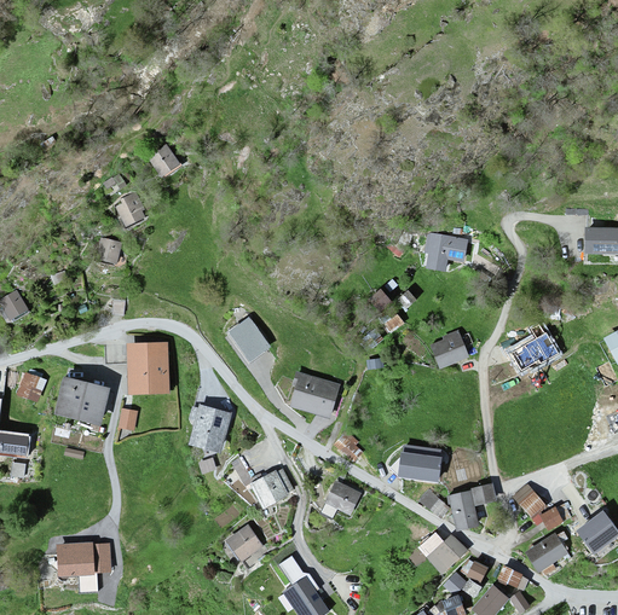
[(167,145),(149,158),(163,179),(182,166),(167,145)]
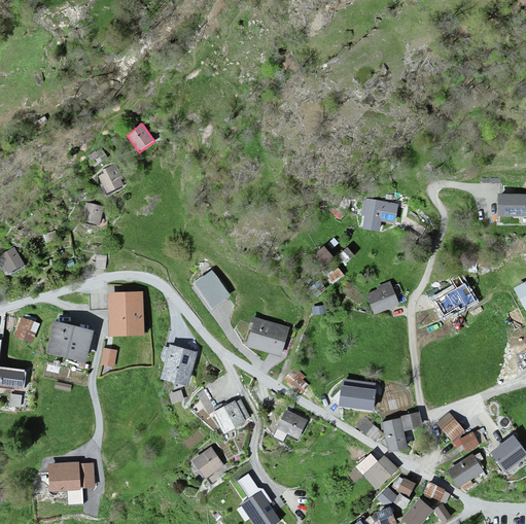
[(115,165),(96,175),(106,195),(126,184),(115,165)]
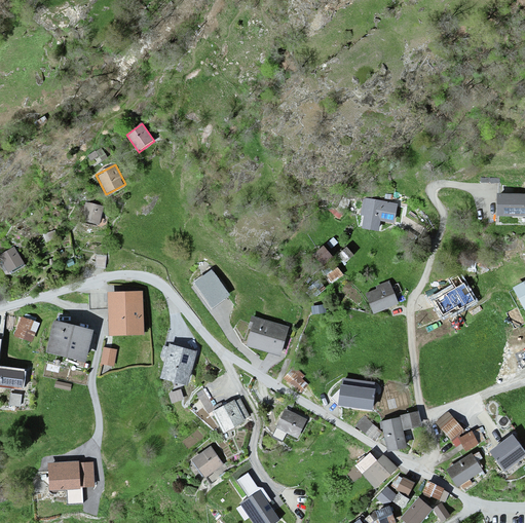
[(524,193),(496,193),(495,217),(524,217),(524,193)]
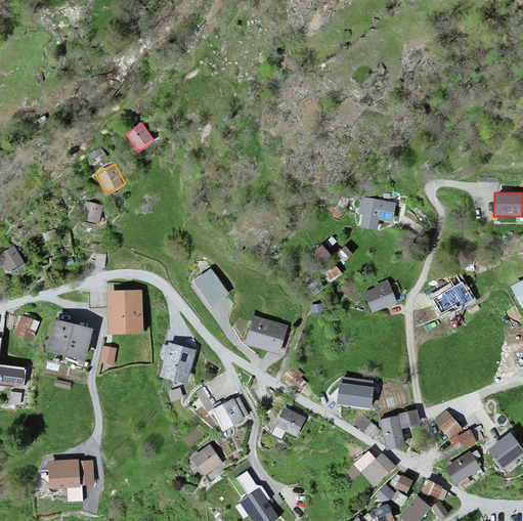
[(383,202),(365,198),(359,226),(378,229),(383,202)]
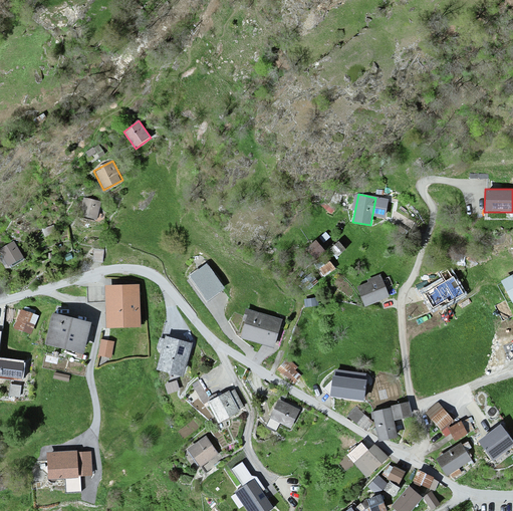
[(85,195),(80,213),(97,217),(101,199),(85,195)]
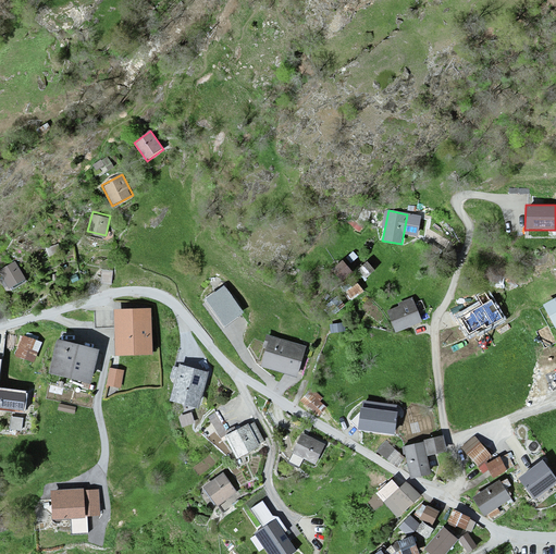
[(359,266),(366,273),(374,266),(368,258),(359,266)]
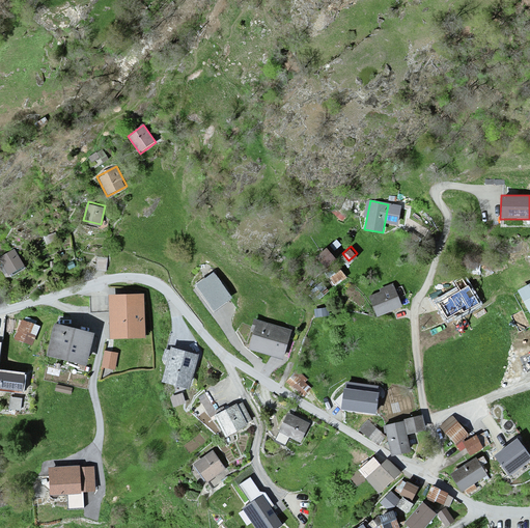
[(337,258),(326,247),(315,258),(327,270),(337,258)]
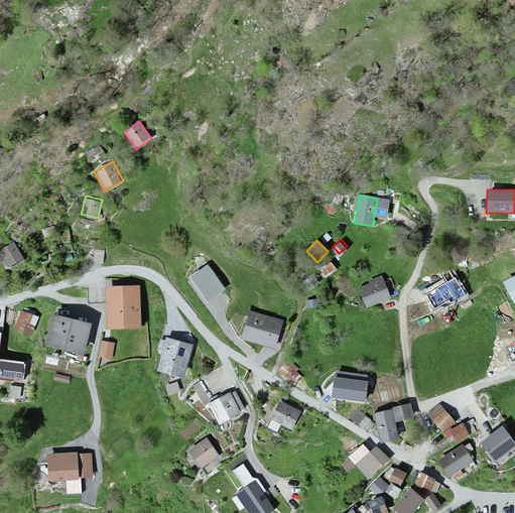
[(15,242),(0,250),(0,254),(8,269),(24,260),(15,242)]
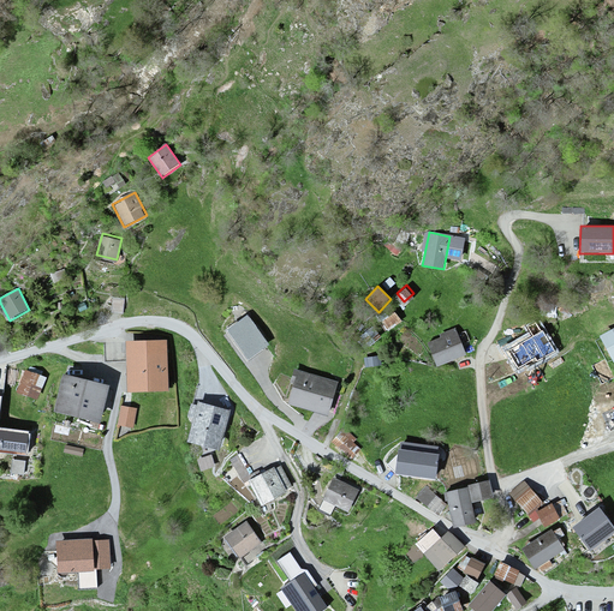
[(382,318),(388,328),(403,317),(397,309),(382,318)]
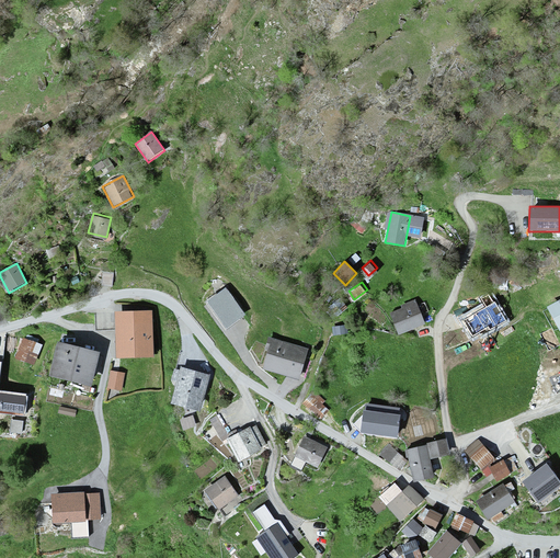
[(224,285),(205,298),(225,323),(243,310),(224,285)]
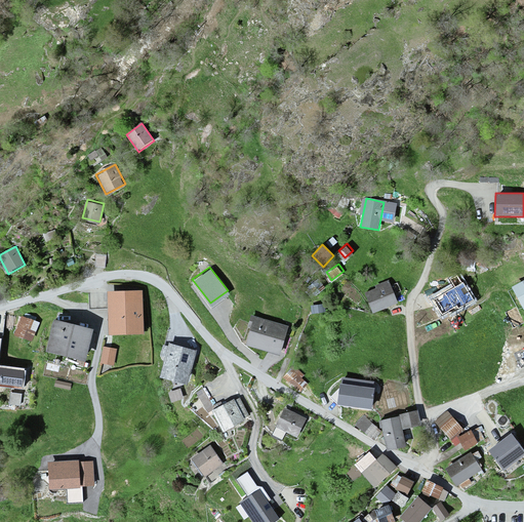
[(453,284),(431,298),(442,316),(451,310),(453,314),(476,299),(459,274),(450,280),(453,284)]
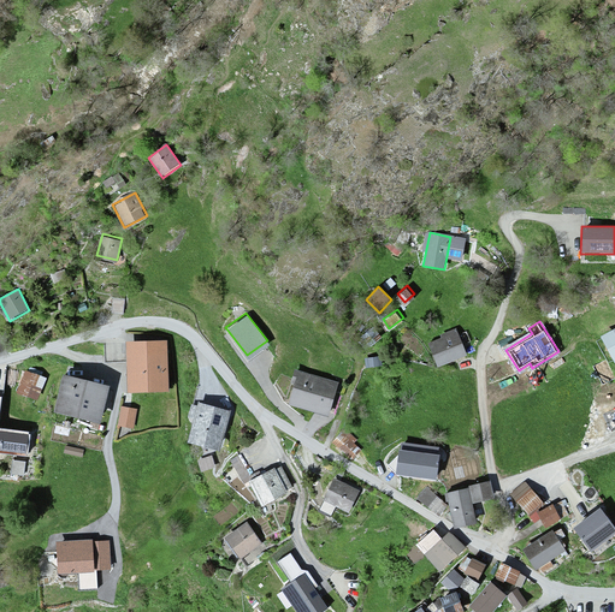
[(467,354),(456,326),(441,332),(442,337),(429,342),(437,364),(467,354)]
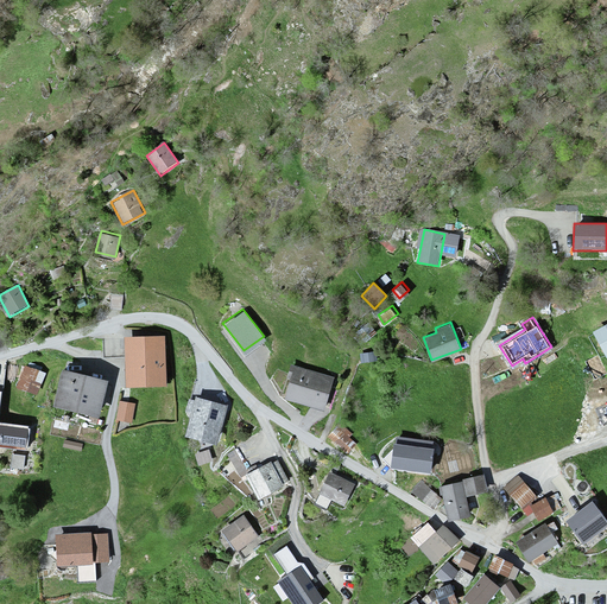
[(606,323),(592,332),(606,358),(606,323)]
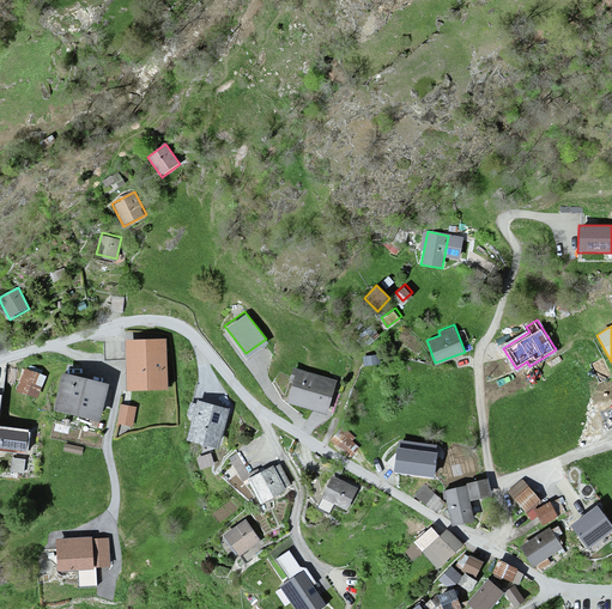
[(167,338),(125,339),(126,393),(169,391),(167,338)]
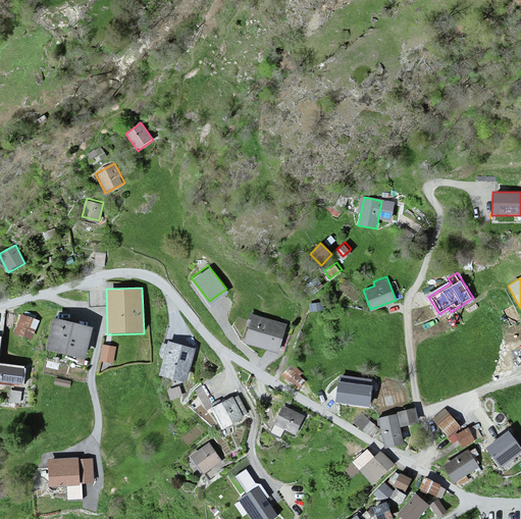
[(39,319),(21,312),(13,331),(31,340),(39,319)]
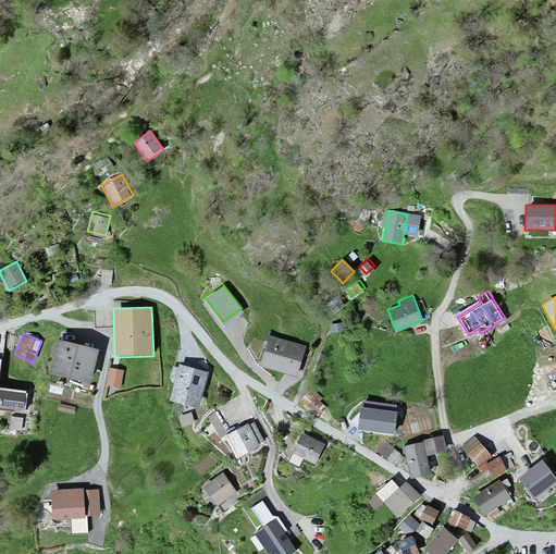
[(305,344),(268,334),(260,365),(297,374),(305,344)]
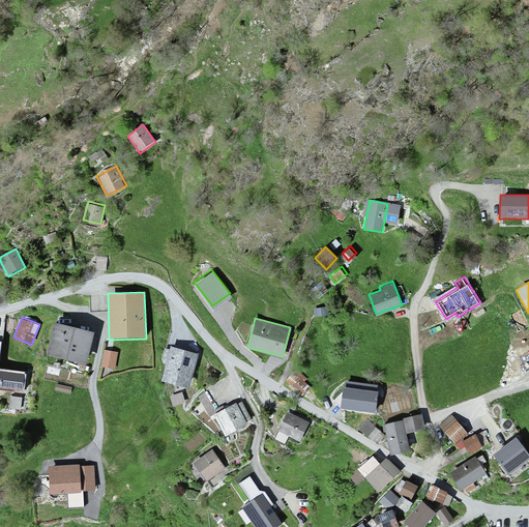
[(95,333),(55,323),(47,354),(87,364),(95,333)]
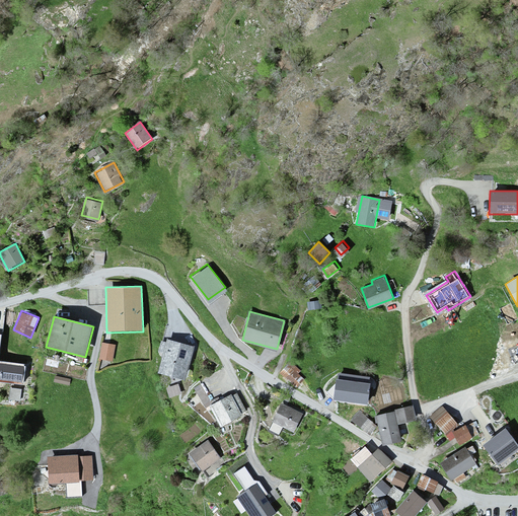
[(0,350),(2,333),(0,332),(0,383),(22,386),(25,363),(0,360),(0,350)]
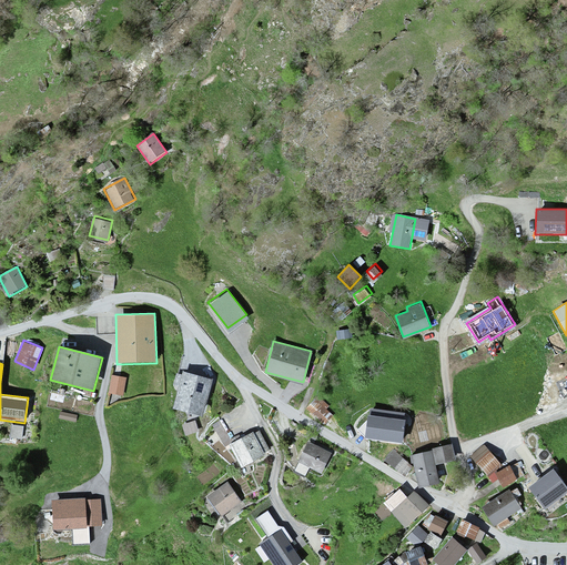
[(213,377),(183,370),(173,409),(203,416),(213,377)]
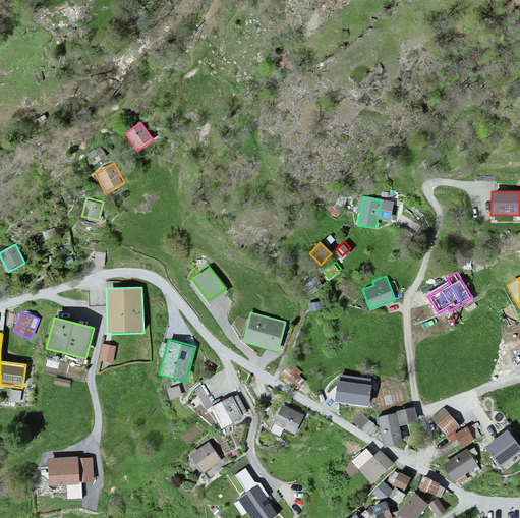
[(116,346),(103,343),(100,359),(112,362),(116,346)]
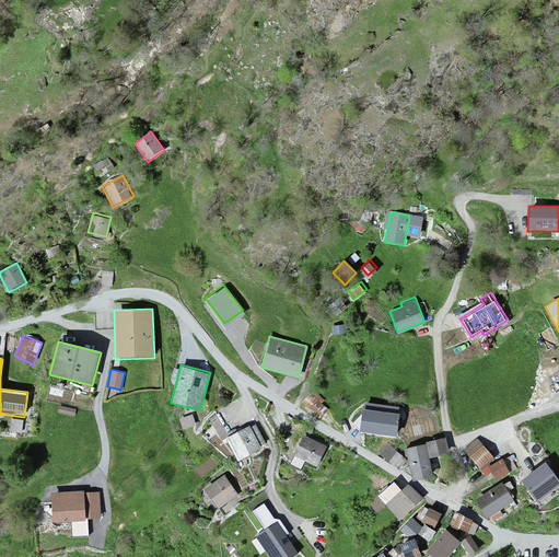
[(312,387),(301,399),(317,415),(327,405),(321,399),(324,397),(312,387)]
